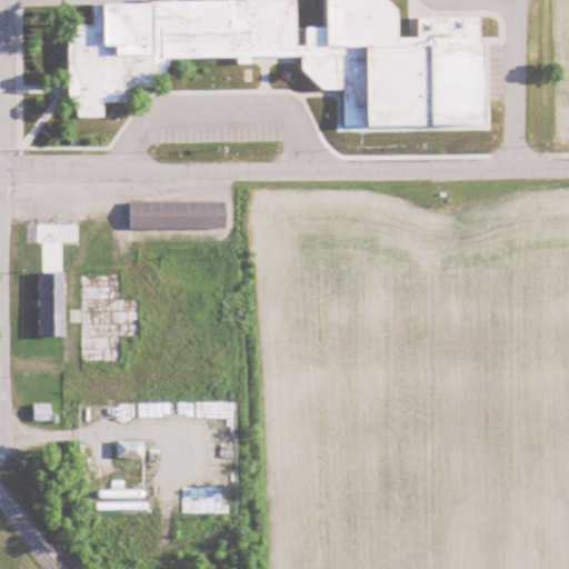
[(70,27),(75,119),(106,118),(106,105),(130,103),(130,90),(145,89),(168,73),(168,65),(287,58),(287,59),(299,59),(321,91),(343,90),(346,130),(490,123),(485,16),(420,19),(421,38),(399,39),(397,0),(328,0),(330,27),(293,29),(291,0),(239,0),(96,7),(96,26),(70,27)]
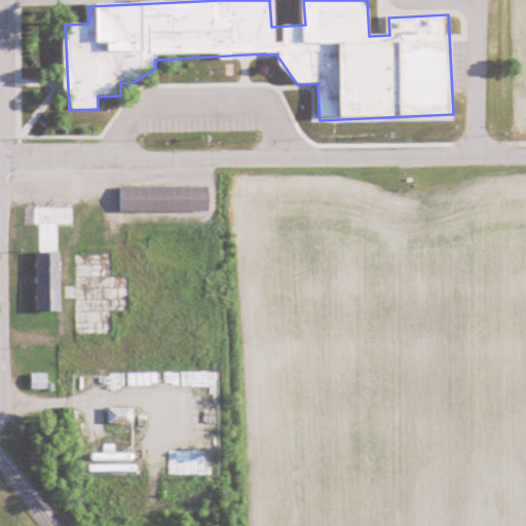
[(119,188),(119,213),(210,213),(210,188),(119,188)]
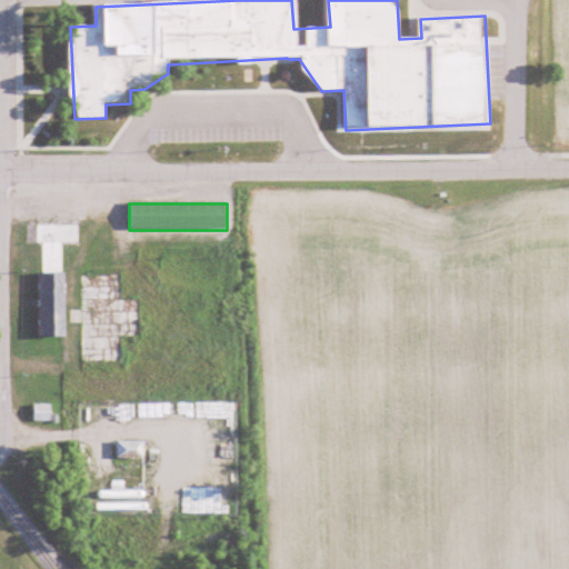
[(66,245),(80,245),(80,223),(40,223),(40,338),(66,338),(66,245)]
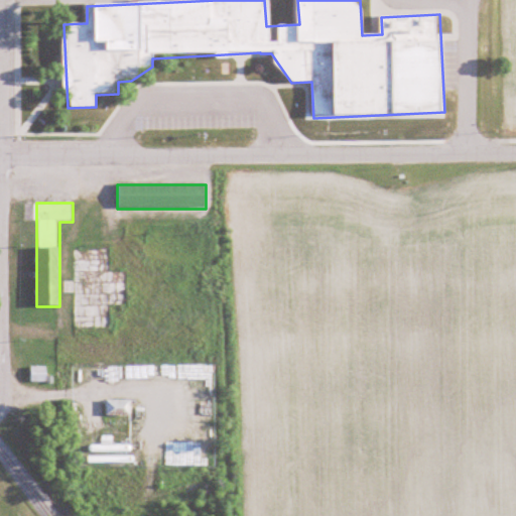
[(76,249),(77,330),(114,330),(114,307),(131,307),(131,272),(114,273),(113,249),(76,249)]
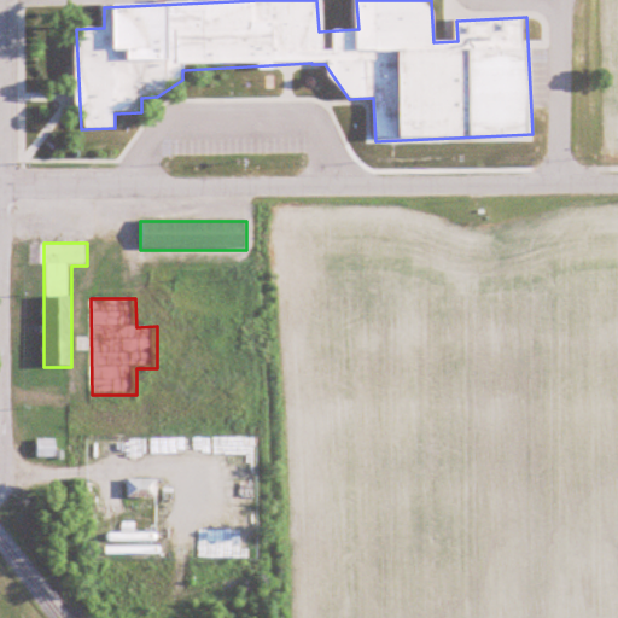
[(156,497),(156,481),(127,481),(127,497),(156,497)]
